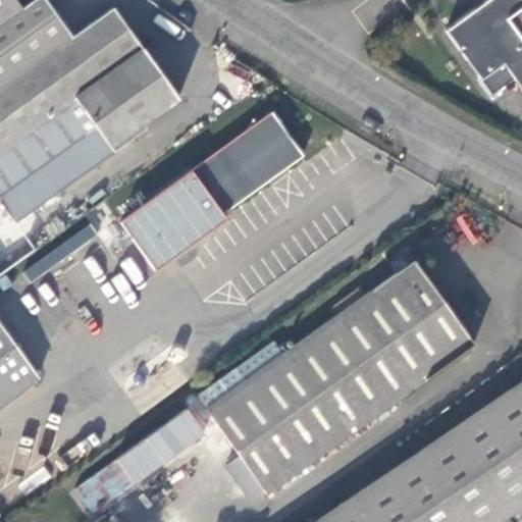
[(0,0),(0,25),(21,10),(14,0),(0,0)]
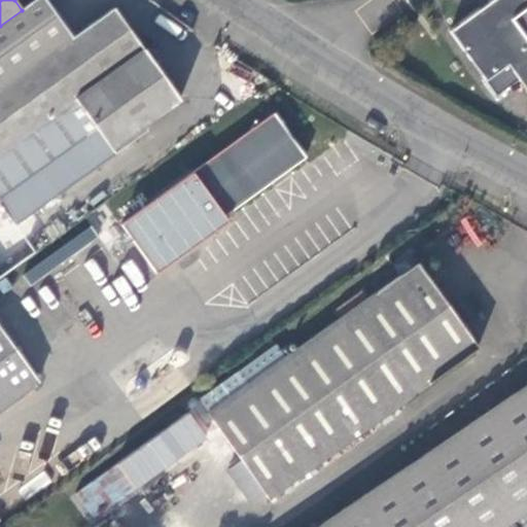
[(0,57),(57,16),(45,0),(36,0),(22,10),(0,26),(0,57)]
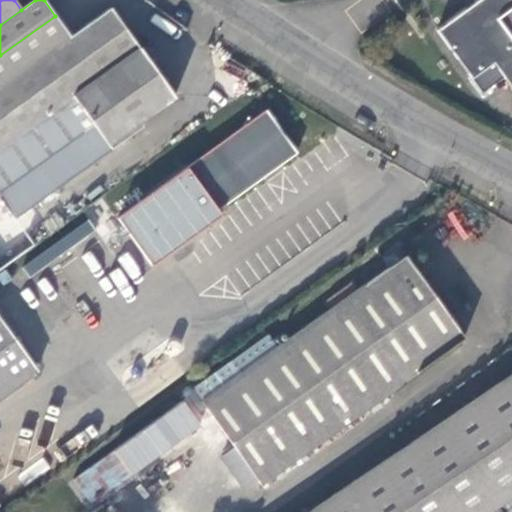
[(502,80),(511,92),(511,0),(478,0),(434,32),(480,95),(502,80)]
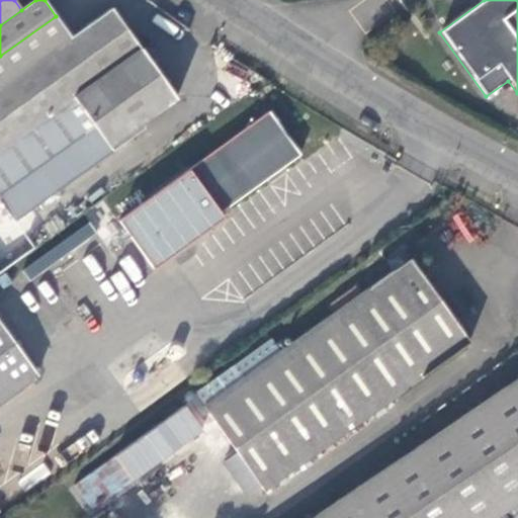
[(74,38),(56,16),(0,56),(0,196),(14,217),(16,222),(124,144),(121,141),(178,98),(113,10),(74,38)]
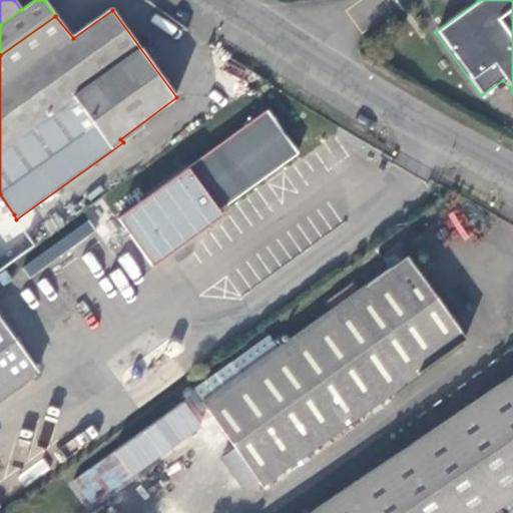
[(209,192),(221,208),(299,151),(271,113),(178,179),(194,203),(209,192)]
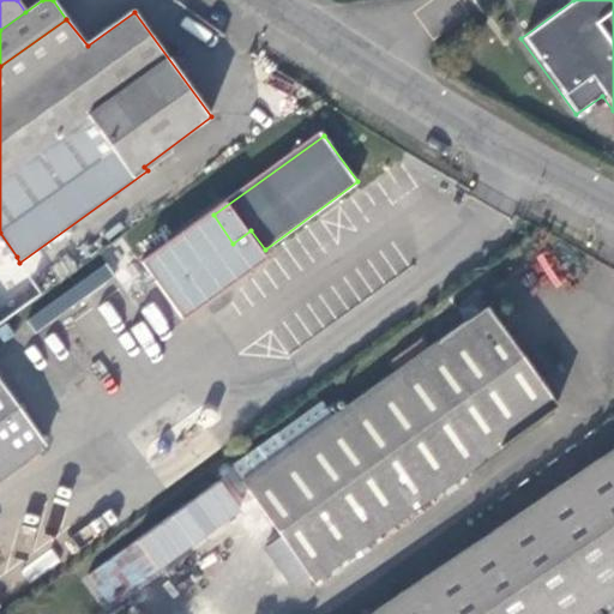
[(0,233),(0,268),(17,257),(0,233)]
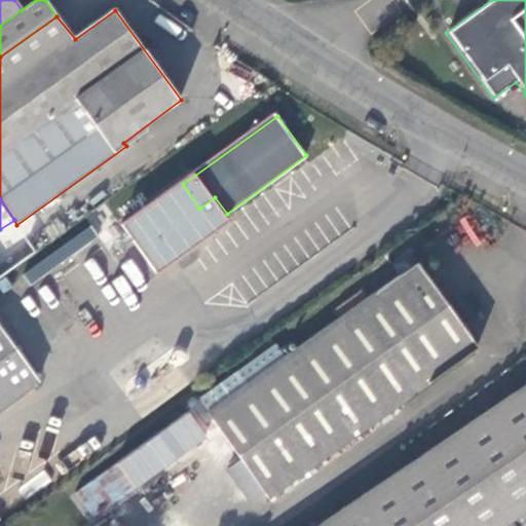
[(135,218),(167,263),(189,247),(156,202),(135,218)]
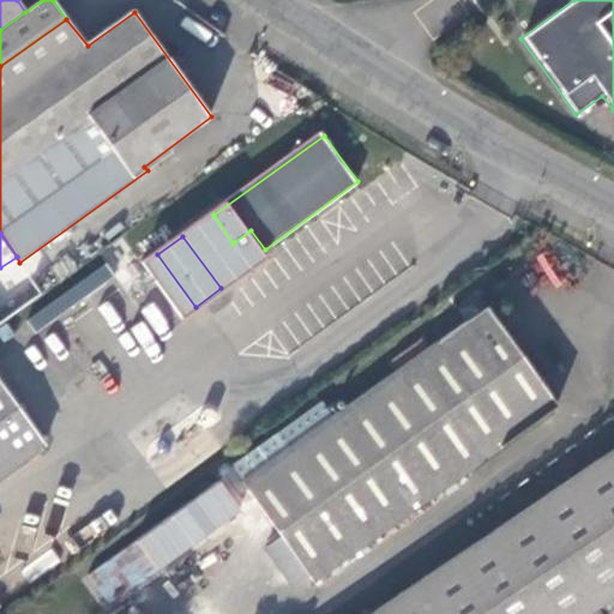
[(38,329),(84,298),(74,284),(29,317),(38,329)]
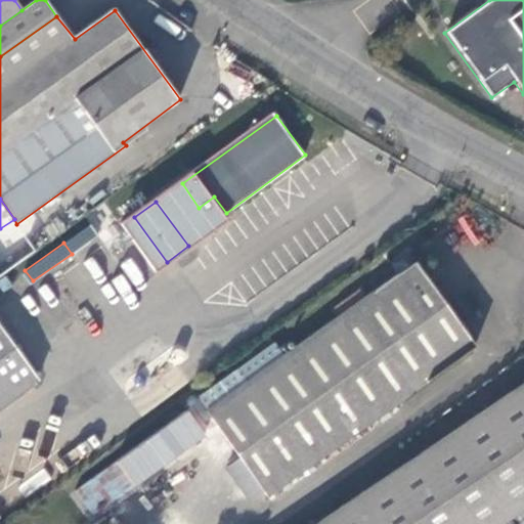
[(209,410),(268,496),(478,346),(418,262),(209,410)]
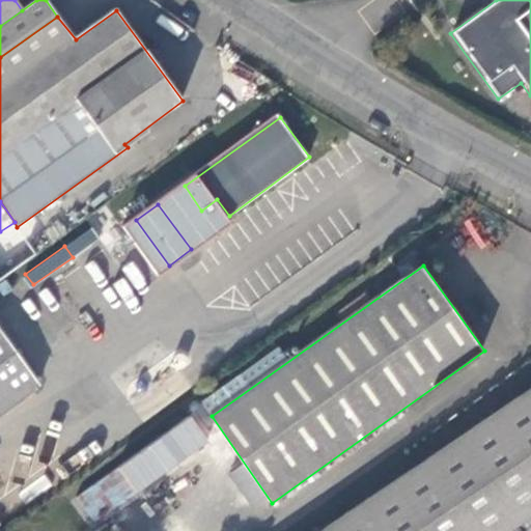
[(0,413),(39,385),(0,330),(0,413)]
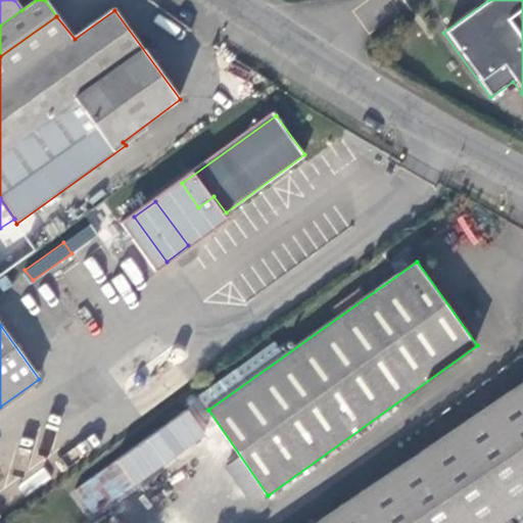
[(522,385),(319,522),(500,522),(522,508),(522,385)]
